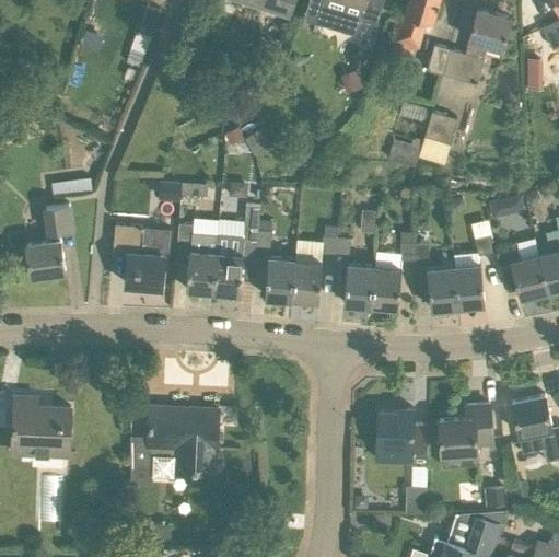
[(229,0),(288,20),(292,7),(293,0),(229,0)]
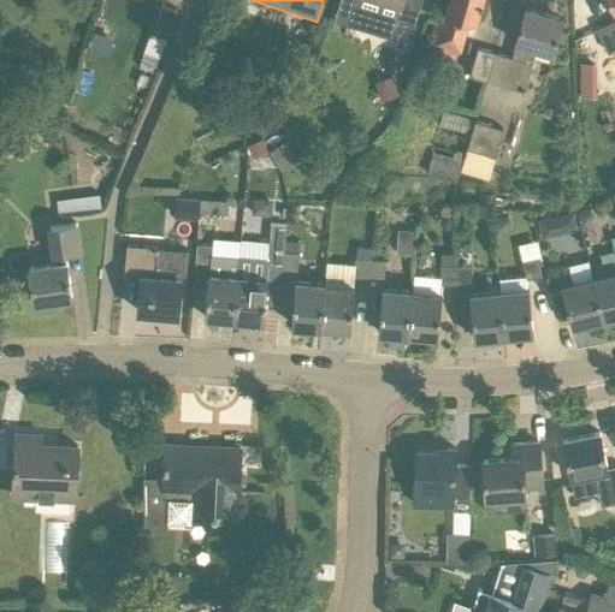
[(395,23),(413,28),(421,0),(341,0),(335,24),(390,40),(395,23)]
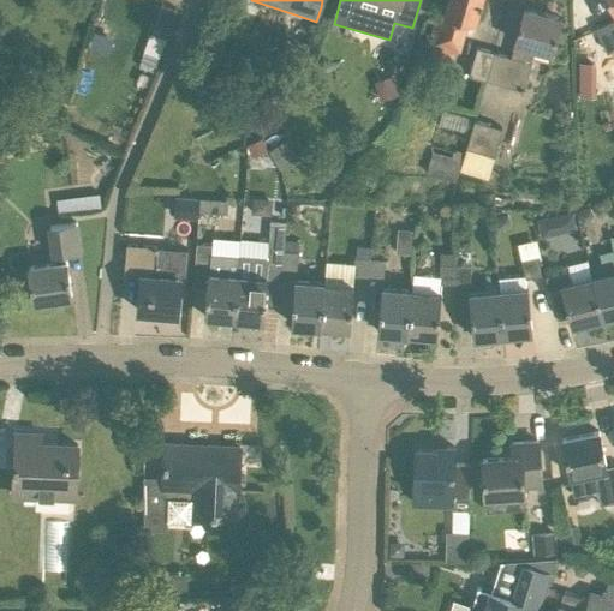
[(475,25),(480,11),(482,0),(447,0),(441,25),(435,24),(424,60),(451,69),(455,54),(460,55),(469,24),(475,25)]
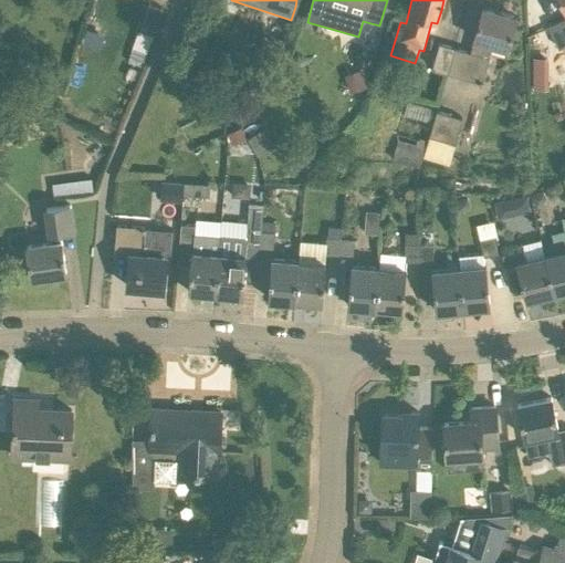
[(564,0),(556,0),(564,18),(564,20),(548,28),(558,50),(564,47),(564,0)]
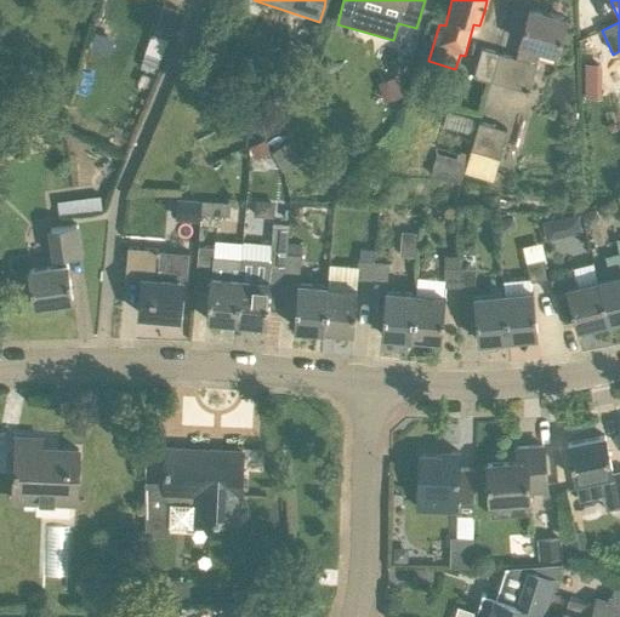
[(180,12),(164,6),(148,46),(159,50),(164,39),(168,40),(180,12)]
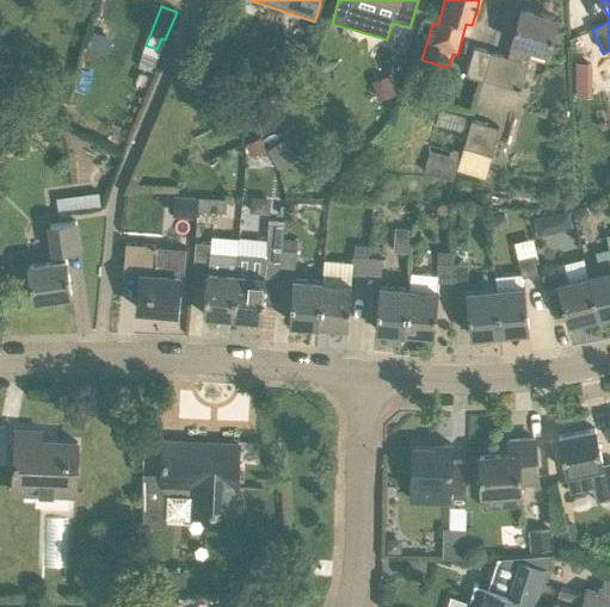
[(546,56),(549,44),(556,20),(521,10),(506,57),(488,53),(480,81),(519,93),(528,64),(527,63),(530,51),(546,56)]
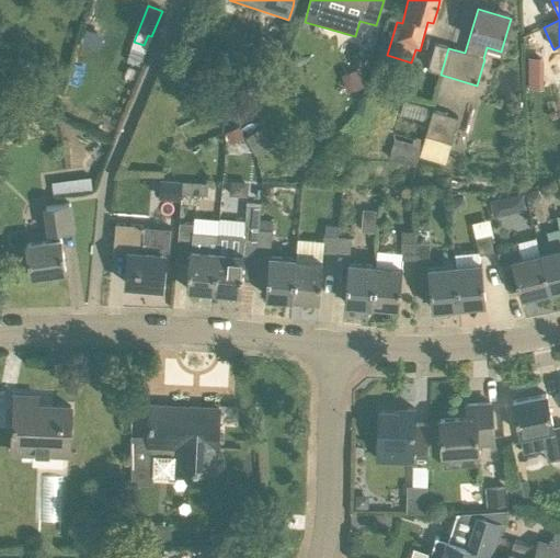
[(441,75),(448,48),(435,44),(427,70),(441,75)]
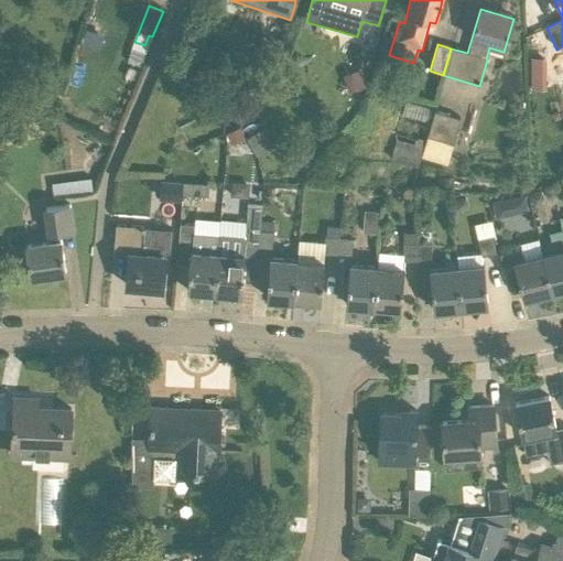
[(542,76),(542,61),(530,61),(530,76),(542,76)]
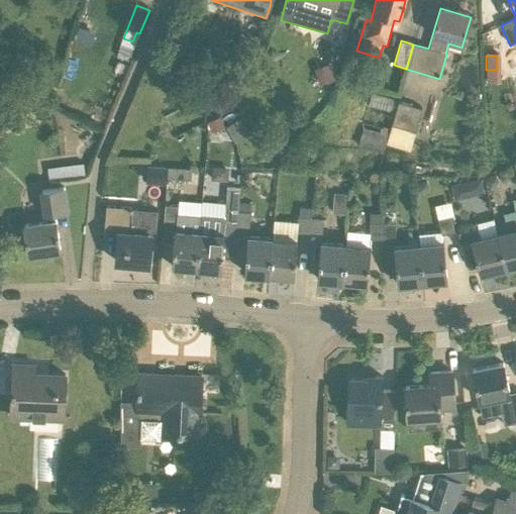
[(218,70),(225,85),(250,72),(243,57),(218,70)]
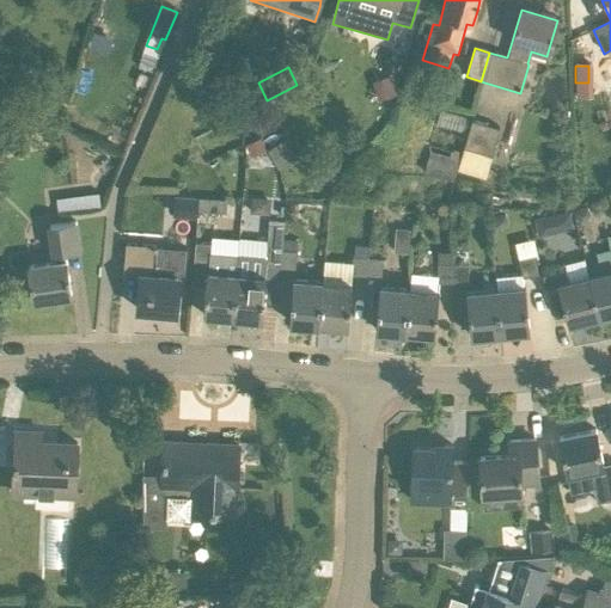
[(396,96),(392,81),(372,87),(377,102),(396,96)]
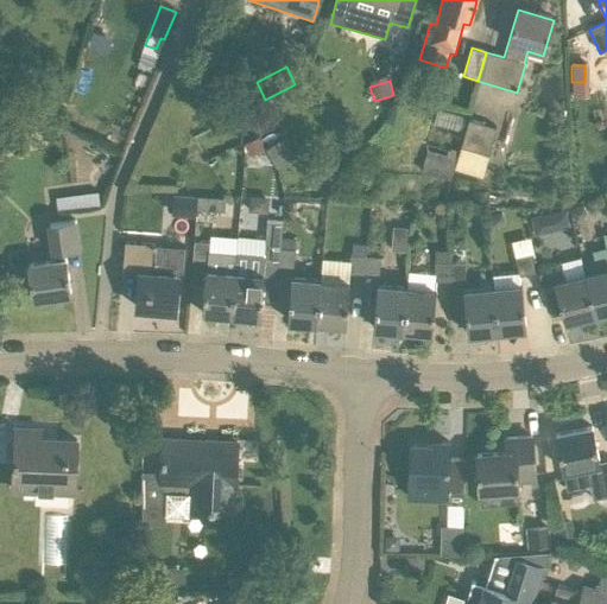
[(469,121),(461,150),(488,158),(497,129),(469,121)]
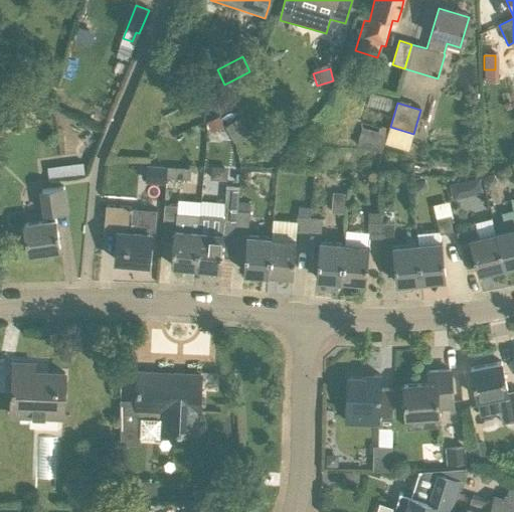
[(206,124),(208,131),(221,125),(218,119),(206,124)]
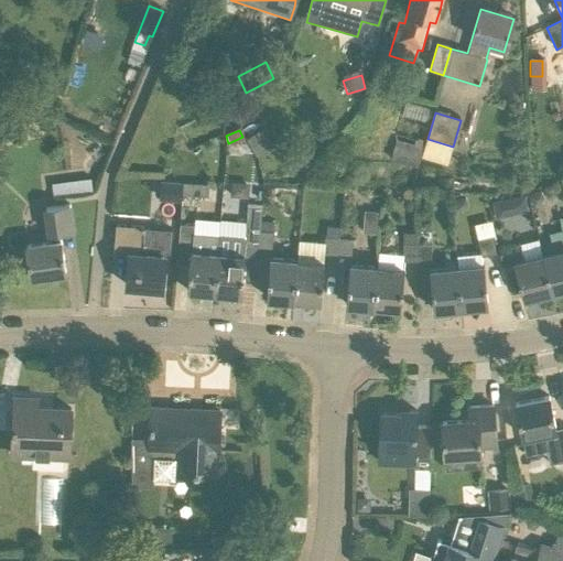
[(272,149),(261,131),(246,141),(257,158),(272,149)]
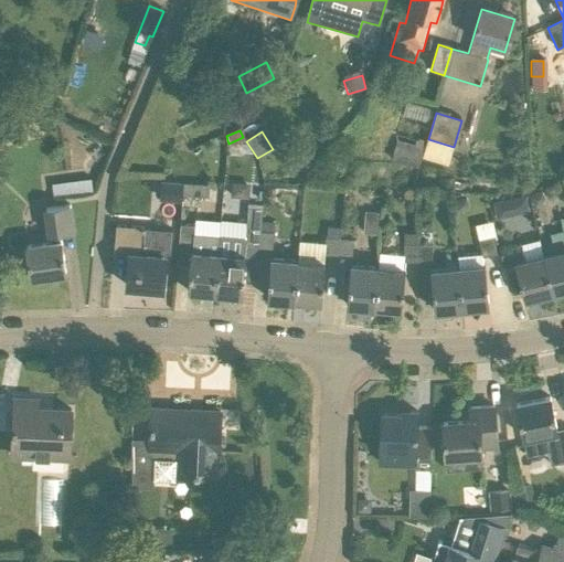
[(417,168),(423,149),(396,141),(391,160),(417,168)]
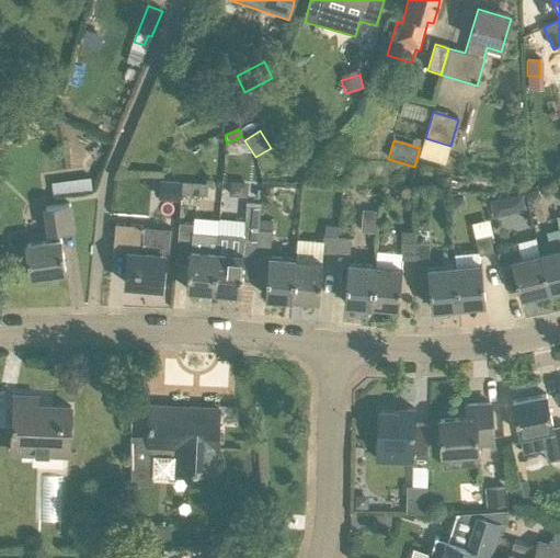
[(87,172),(49,180),(53,200),(90,193),(87,172)]
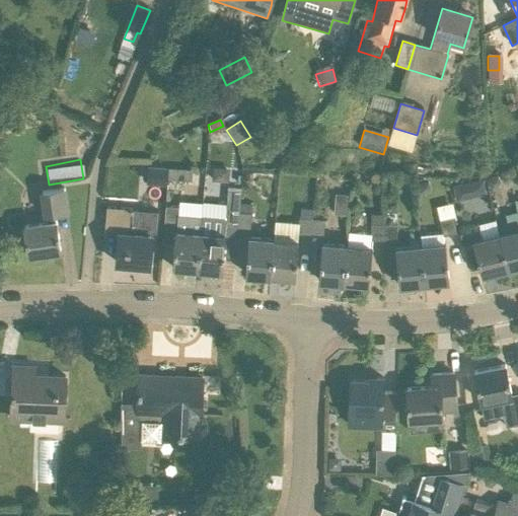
[(165,186),(166,168),(147,167),(146,185),(165,186)]
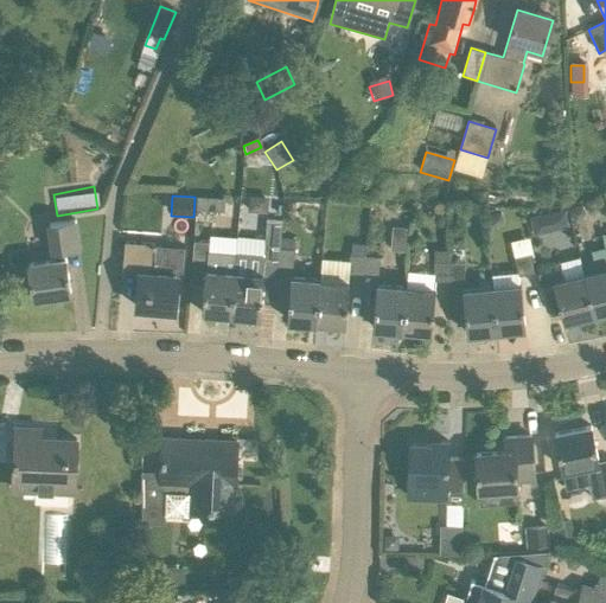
[(223,213),(224,200),(196,198),(196,212),(223,213)]
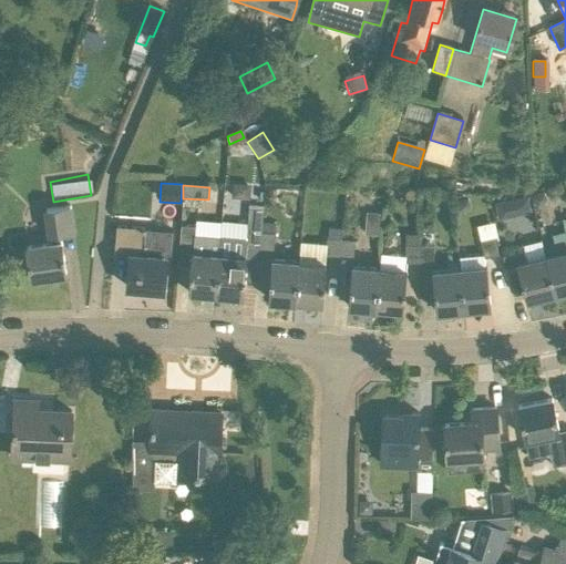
[(545,202),(543,194),(532,198),(535,209),(542,207),(545,202)]
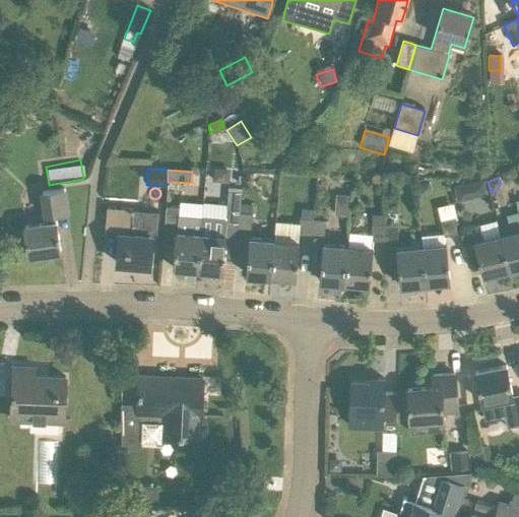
[(203,184),(201,206),(221,208),(223,186),(203,184)]
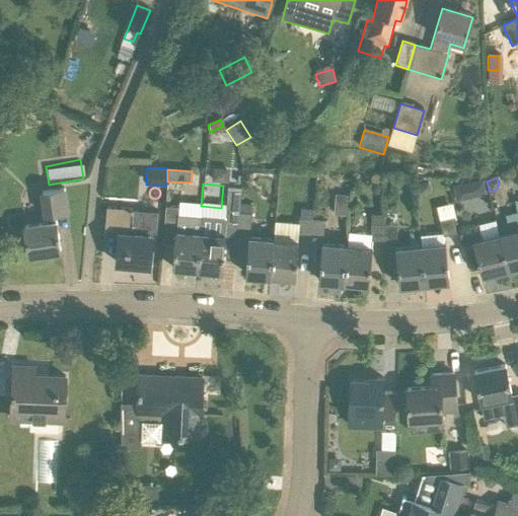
[(487,199),(484,183),(453,190),(456,205),(487,199)]
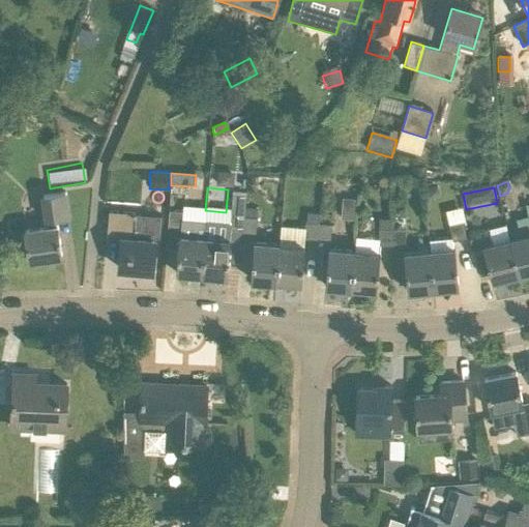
[(438,196),(437,188),(425,191),(428,201),(434,200),(438,196)]
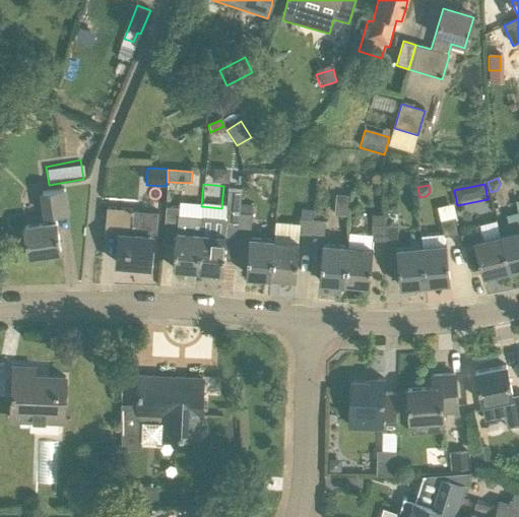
[(60,252),(55,216),(69,214),(66,188),(38,192),(41,217),(45,217),(46,222),(23,225),(27,257),(60,252)]
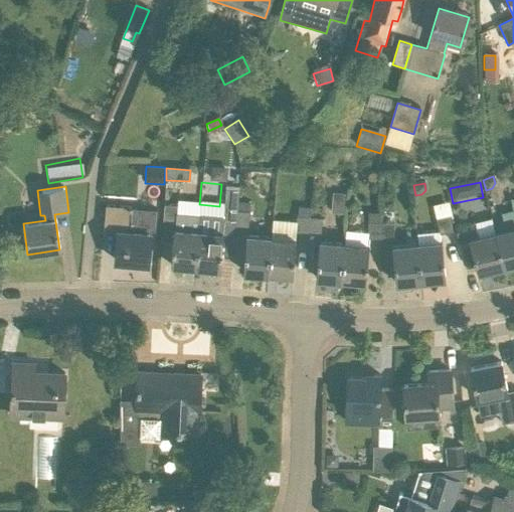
[(225,191),(224,211),(223,219),(222,226),(235,228),(237,213),(237,203),(238,192),(225,191)]
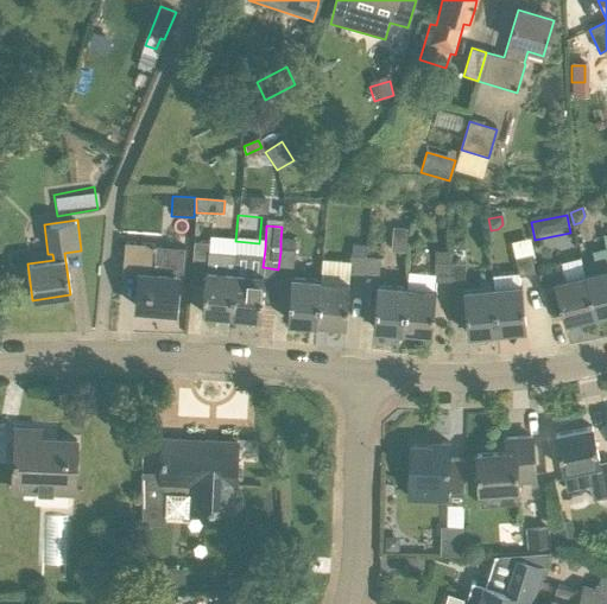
[(393,231),(392,254),(405,255),(406,231),(393,231)]
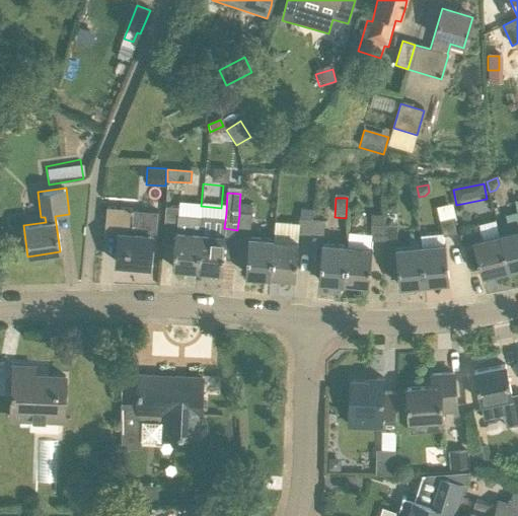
[(517,201),(513,202),(516,214),(504,216),(506,225),(497,227),(507,272),(517,269),(517,201)]
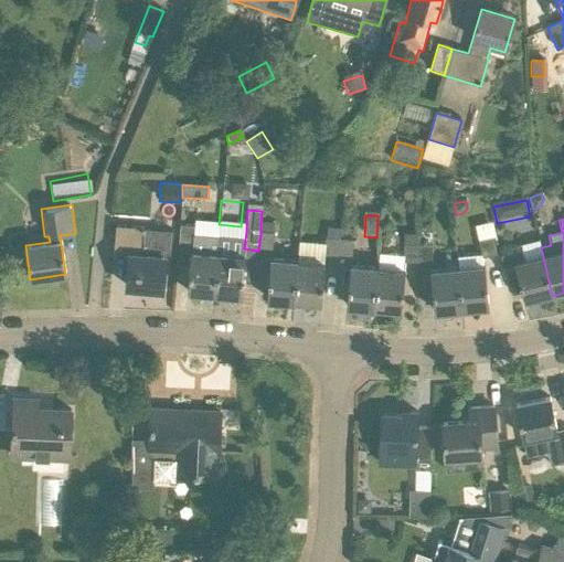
[(261,234),(274,234),(274,224),(261,223),(261,234)]
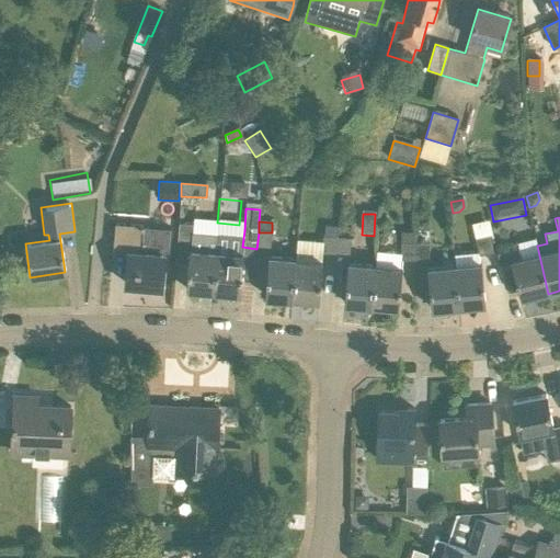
[(472,225),(479,257),(492,253),(489,237),(492,236),(489,221),(472,225)]
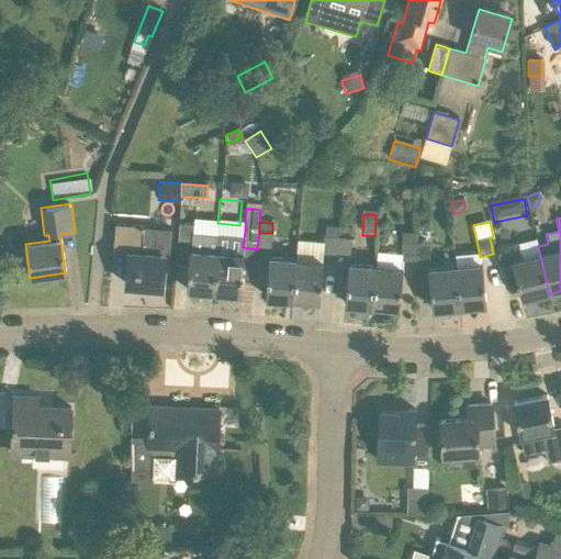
[(192,235),(193,225),(180,224),(178,242),(190,243),(186,292),(212,294),(215,253),(216,253),(217,237),(192,235)]
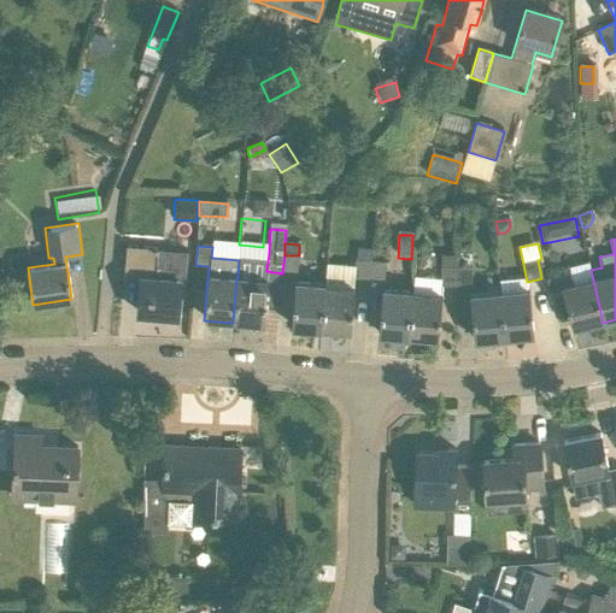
[(185,286),(188,255),(127,249),(124,278),(141,281),(138,314),(177,318),(180,286),(185,286)]
